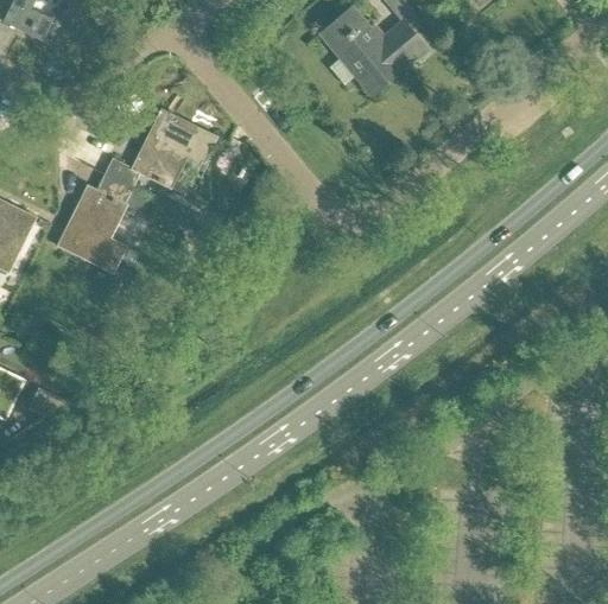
[(12,0),(2,20),(59,48),(83,0),(12,0)]
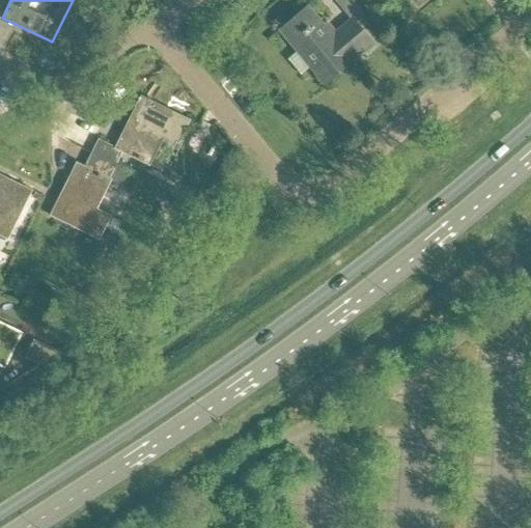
[(352,17),(332,33),(308,4),(279,28),(325,83),(355,57),(354,56),(372,40),(352,17)]
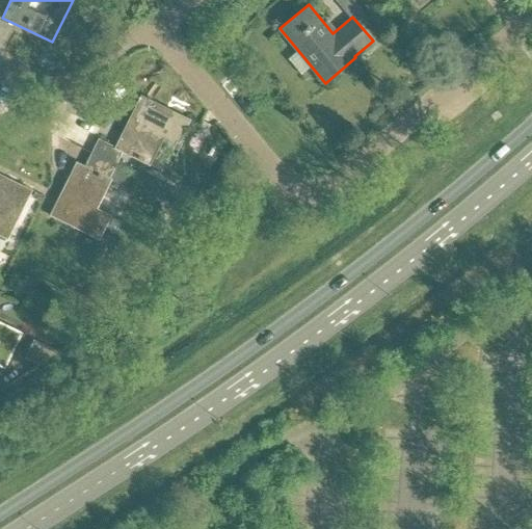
[(99,137),(91,152),(115,163),(123,151),(150,164),(164,135),(179,142),(190,118),(140,94),(114,146),(99,137)]
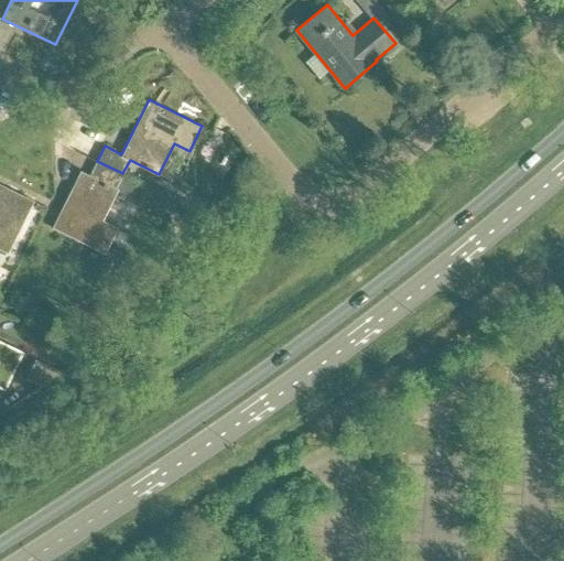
[(122,173),(97,161),(89,174),(80,170),(53,226),(105,252),(118,227),(102,219),(118,189),(116,187),(122,173)]
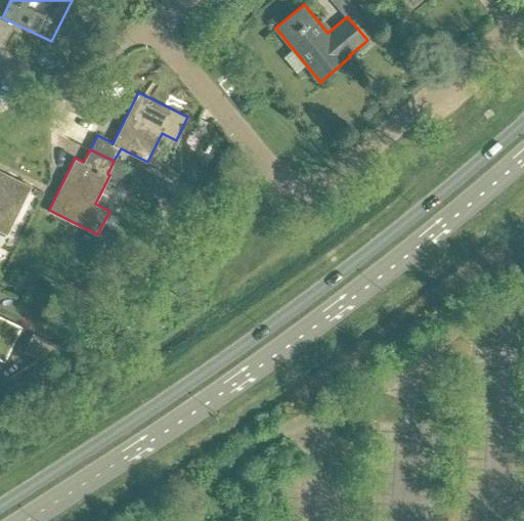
[(0,230),(7,234),(32,185),(0,170),(0,230)]
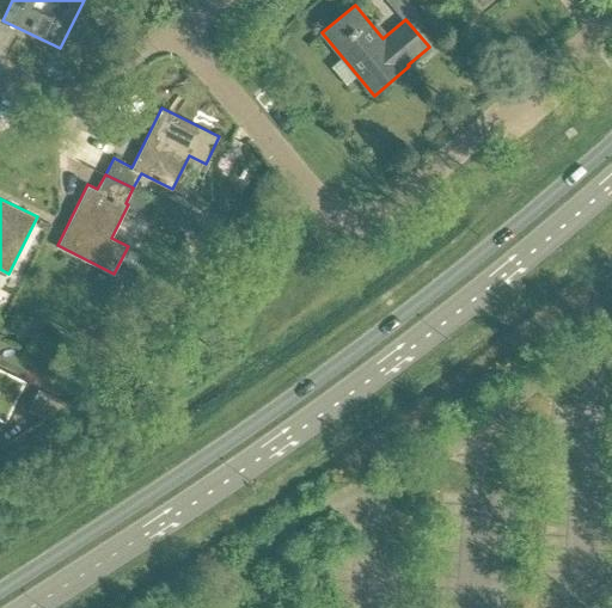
[(0,417),(5,419),(24,381),(0,368),(0,417)]
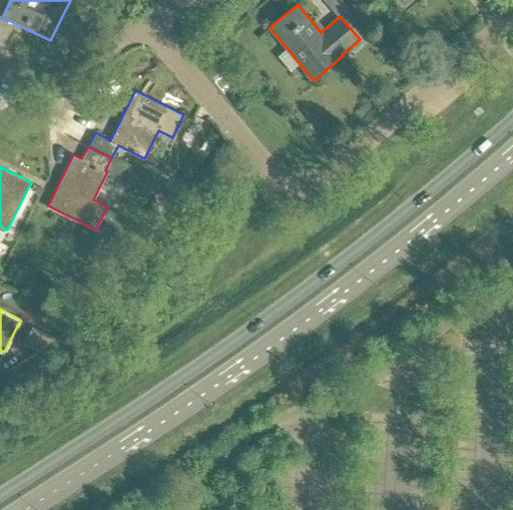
[(36,350),(55,337),(33,326),(24,344),(36,350)]
